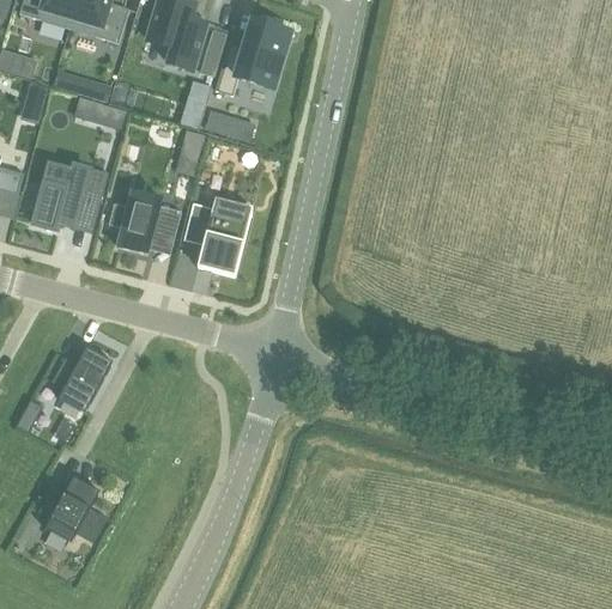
[(22,0),(18,13),(68,29),(76,0),(22,0)]
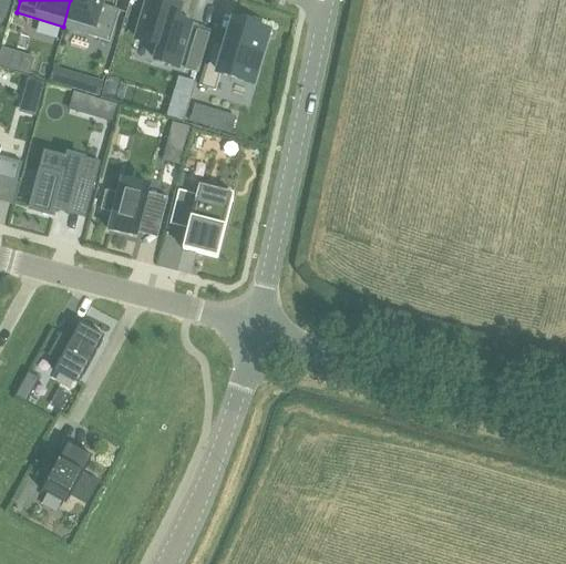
[(70,0),(63,27),(109,40),(119,8),(101,3),(102,0),(70,0)]
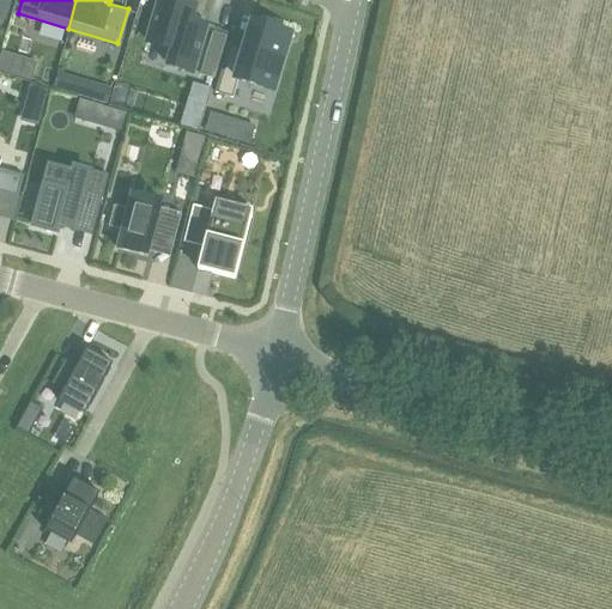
[(167,62),(191,69),(204,25),(188,20),(193,4),(181,0),(158,0),(147,40),(171,47),(167,62)]
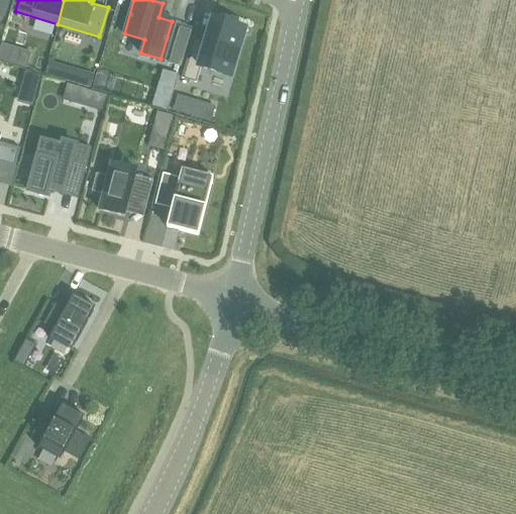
[(181,76),(195,81),(200,65),(229,74),(243,27),(212,18),(205,40),(193,36),(181,76)]
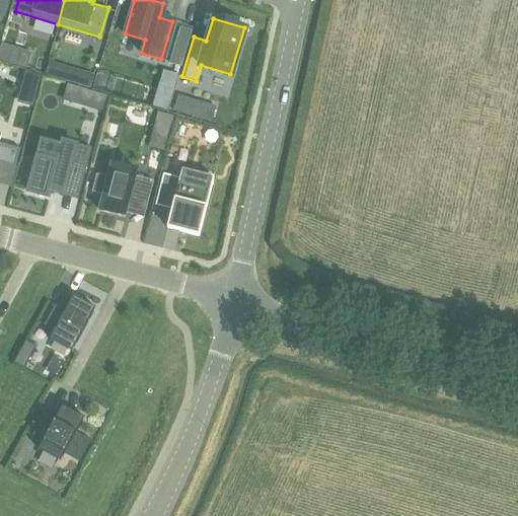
[(0,58),(6,61),(11,45),(1,42),(0,45),(0,58)]
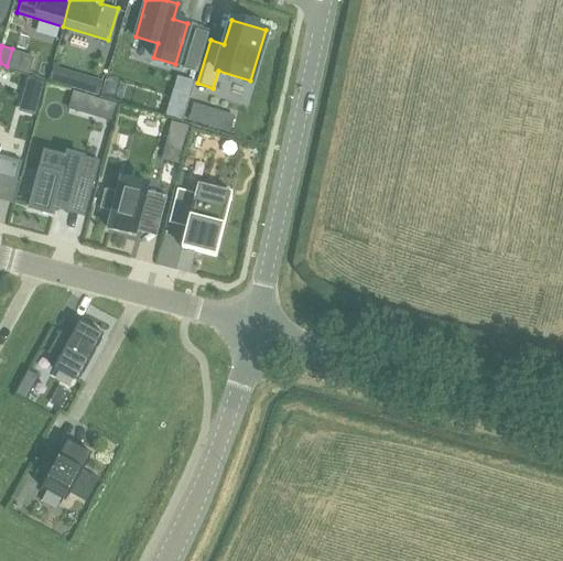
[(196,71),(203,49),(190,45),(184,66),(196,71)]
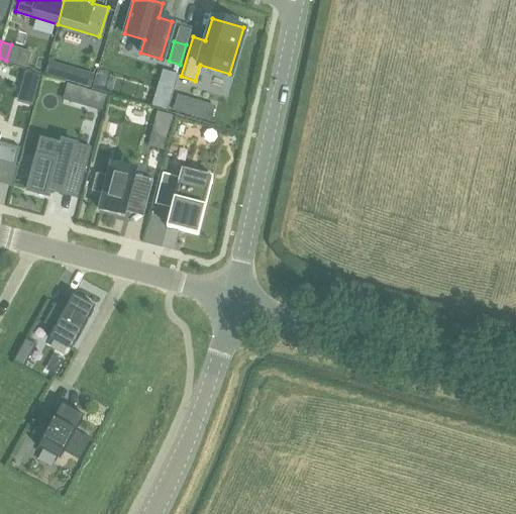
[(44,73),(58,77),(63,63),(49,59),(44,73)]
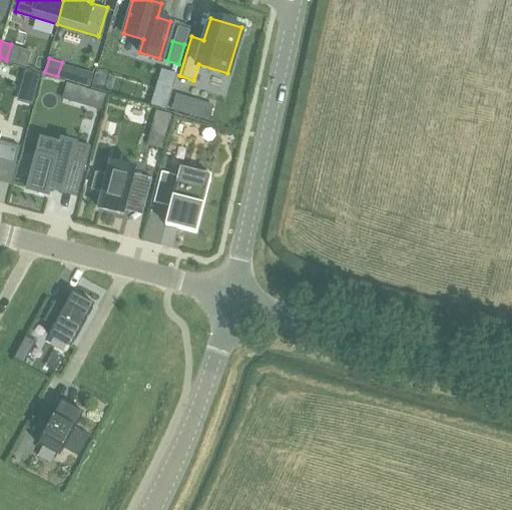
[(93,72),(80,68),(76,82),(89,86),(93,72)]
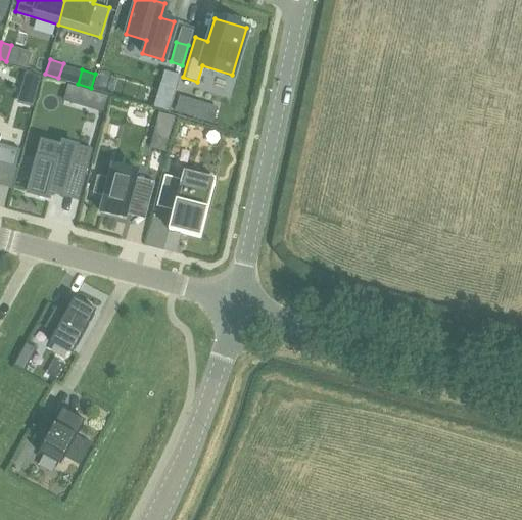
[(41,75),(26,71),(22,83),(38,87),(41,75)]
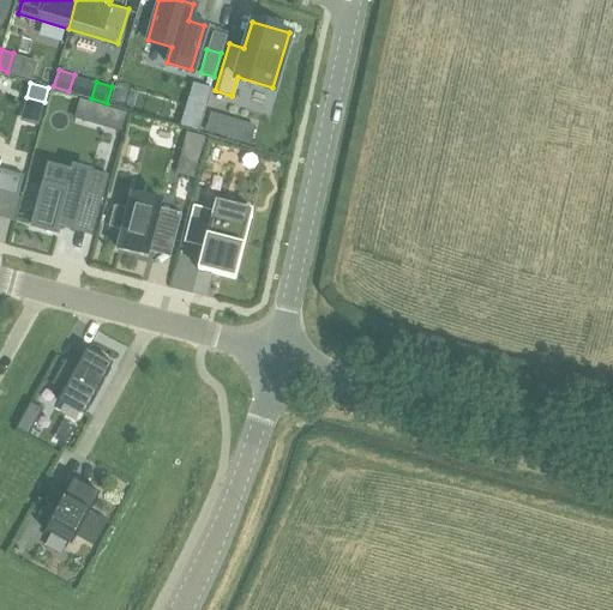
[(125,112),(110,107),(106,125),(119,130),(125,112)]
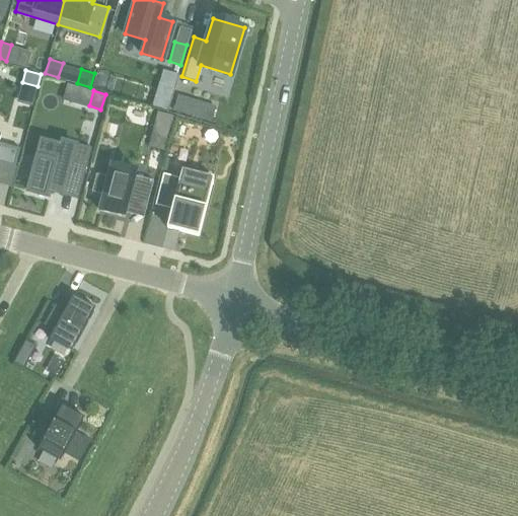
[(172,109),(187,114),(192,98),(177,93),(172,109)]
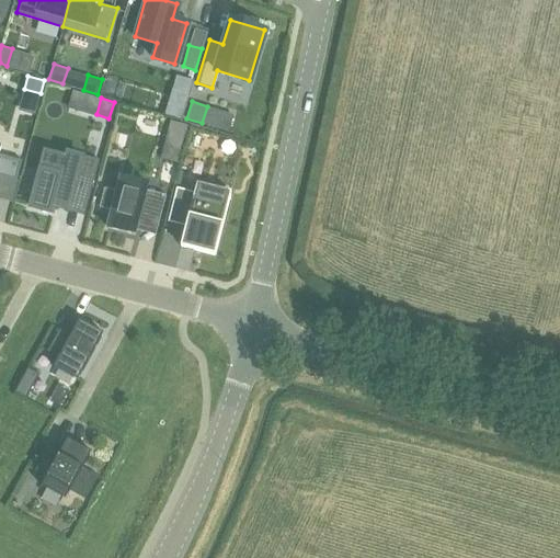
[(169,118),(166,132),(182,136),(185,124),(169,118)]
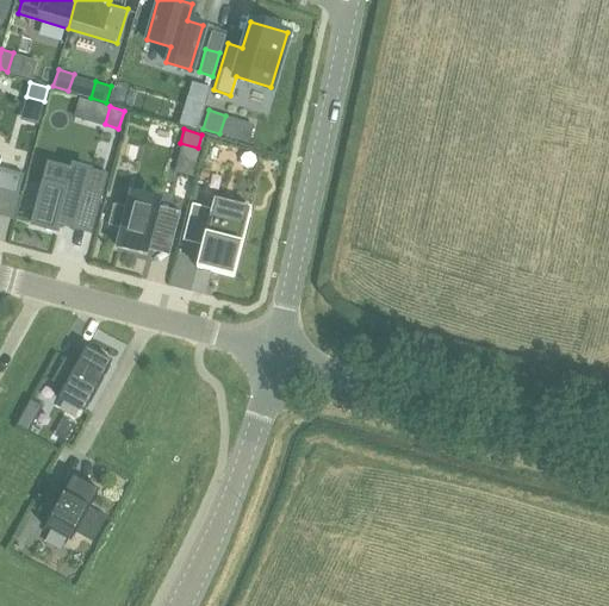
[(0,189),(17,194),(17,193),(23,173),(0,166),(0,156),(0,189)]
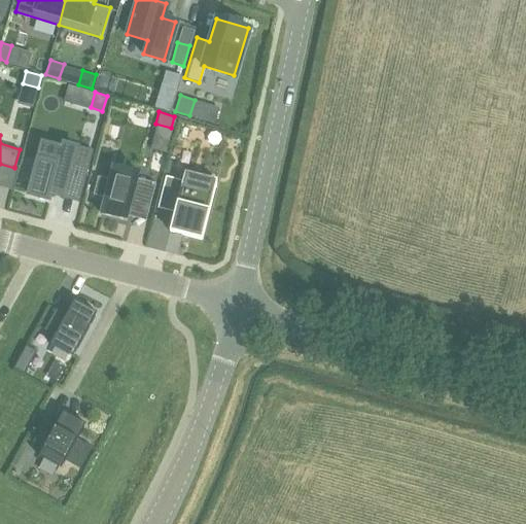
[(42,141),(28,193),(39,196),(39,197),(43,198),(43,197),(45,198),(46,197),(48,198),(50,194),(50,190),(76,198),(86,162),(73,159),(76,147),(77,145),(74,144),(69,142),(69,143),(63,142),(62,146),(42,141)]
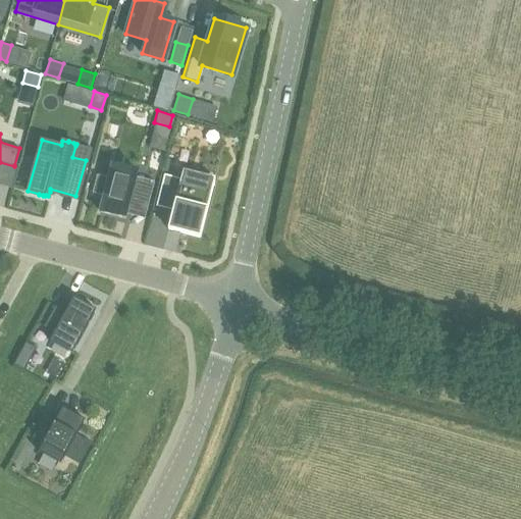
[(103,194),(99,210),(125,216),(128,202),(133,203),(133,206),(146,209),(154,179),(136,175),(138,169),(111,162),(108,176),(103,194)]
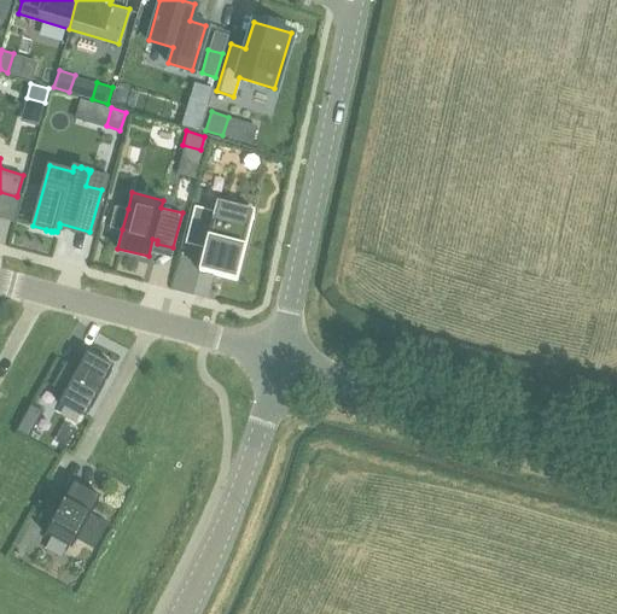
[(193,204),(185,241),(204,247),(199,268),(198,269),(236,279),(237,276),(236,276),(252,211),(252,209),(216,199),(214,210),(193,204)]
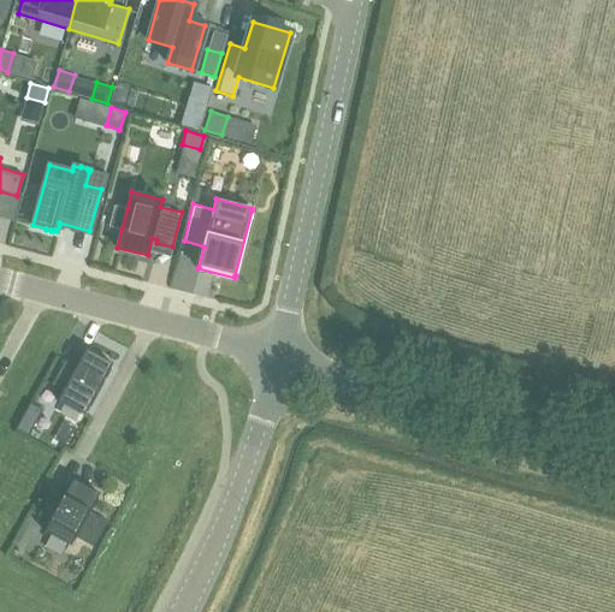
[(84,415),(111,367),(113,363),(87,349),(77,366),(63,391),(60,396),(58,400),(84,415)]
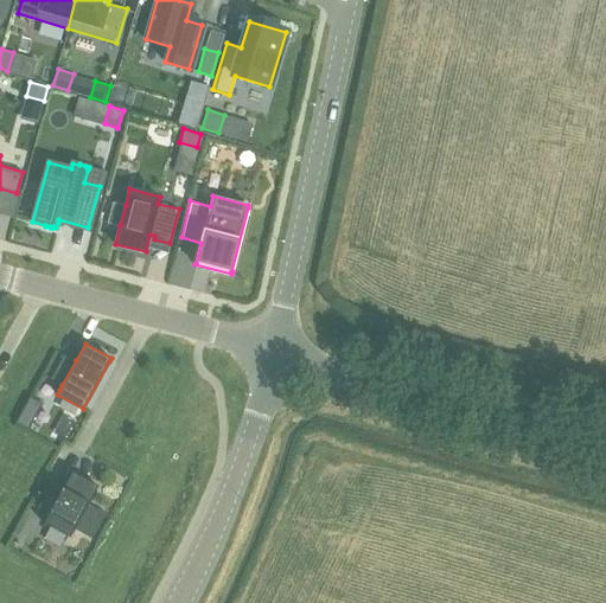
[(50,378),(62,385),(76,360),(63,353),(50,378)]
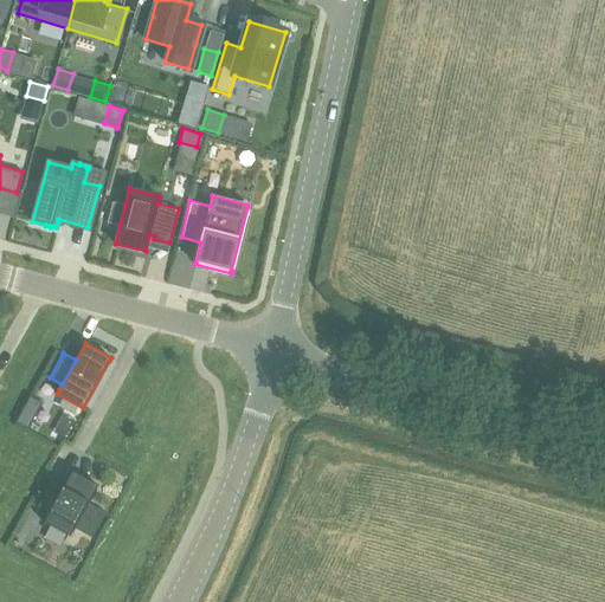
[(17,420),(27,426),(42,400),(31,394),(17,420)]
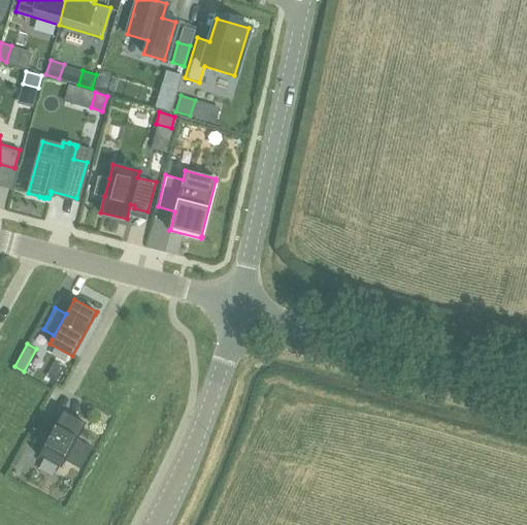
[(61,467),(63,463),(66,459),(80,467),(92,445),(77,437),(84,427),(86,423),(63,411),(61,414),(55,425),(43,419),(32,440),(42,447),(38,455),(61,467)]
